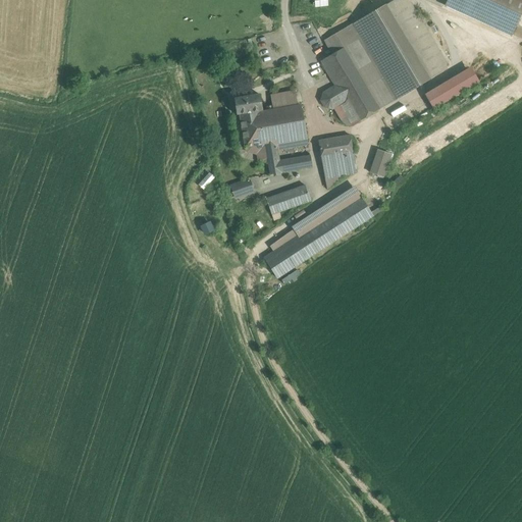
[(444,71),(402,0),(394,0),(385,5),(429,80),(444,71)]
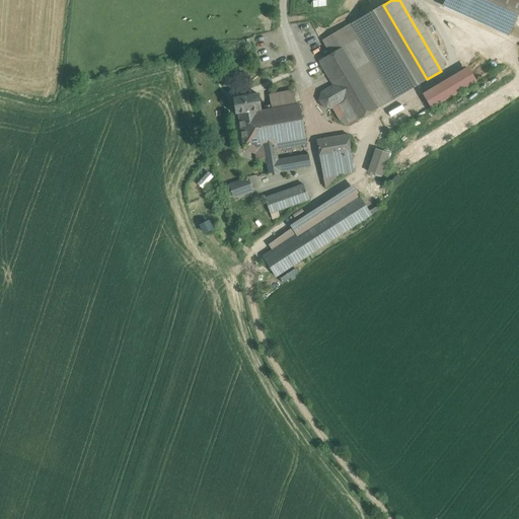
[(518,0),(445,0),(442,7),(508,35),(518,9),(518,0)]
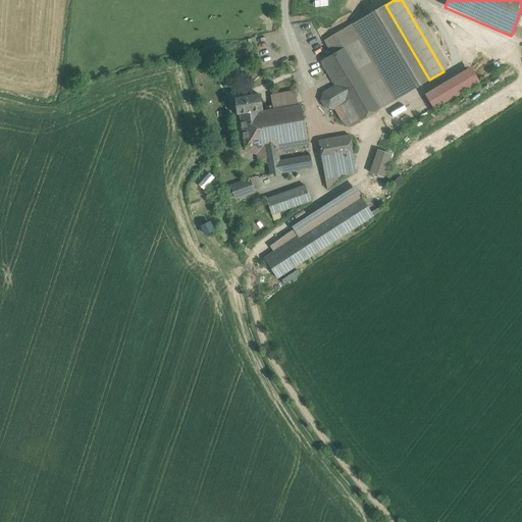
[(385,5),(332,36),(341,50),(346,47),(382,108),(429,80),(385,5)]
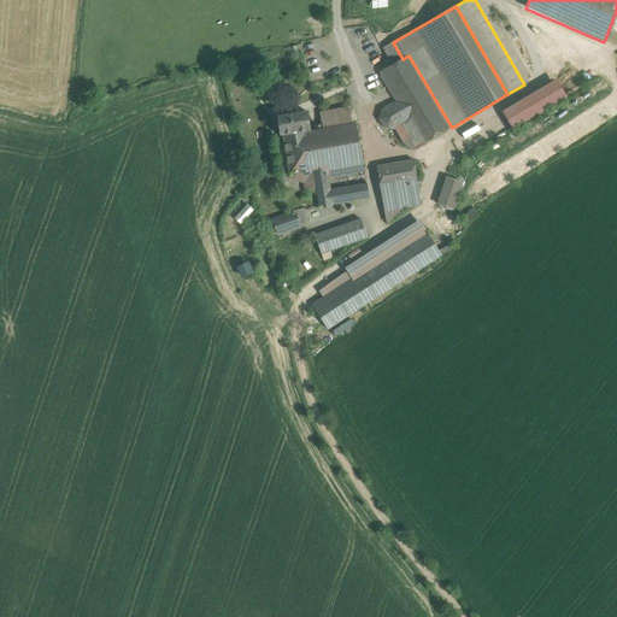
[(583,46),(581,52),(575,50),(573,57),(597,66),(601,52),(583,46)]
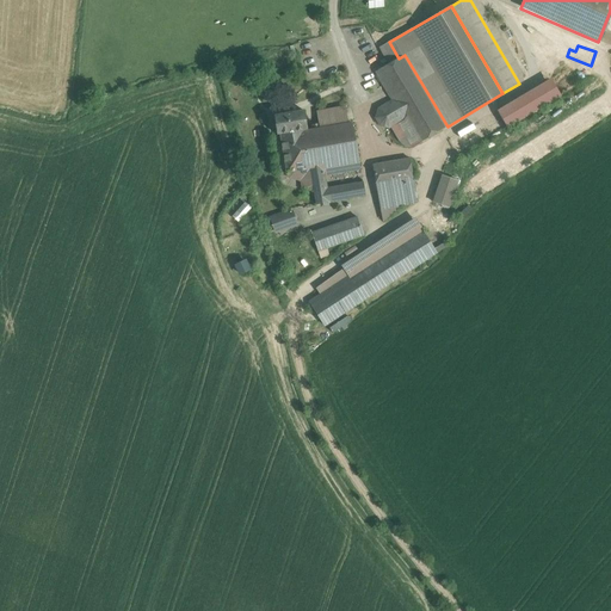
[(448,127),(405,55),(399,59),(376,72),(393,100),(405,119),(392,127),(400,141),(407,146),(412,148),(448,127)]
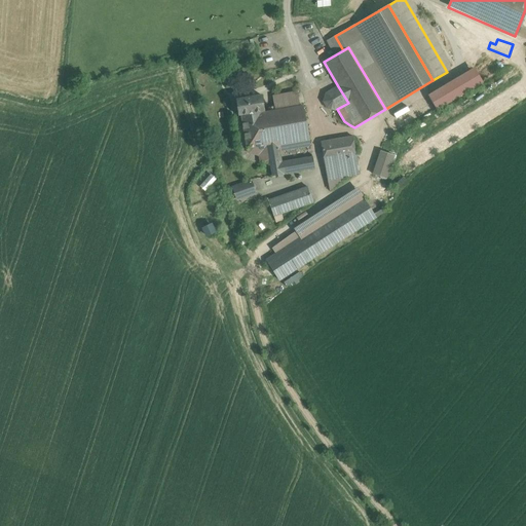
[(338,86),(326,94),(324,101),(327,108),(334,111),(337,109),(348,103),(338,86)]
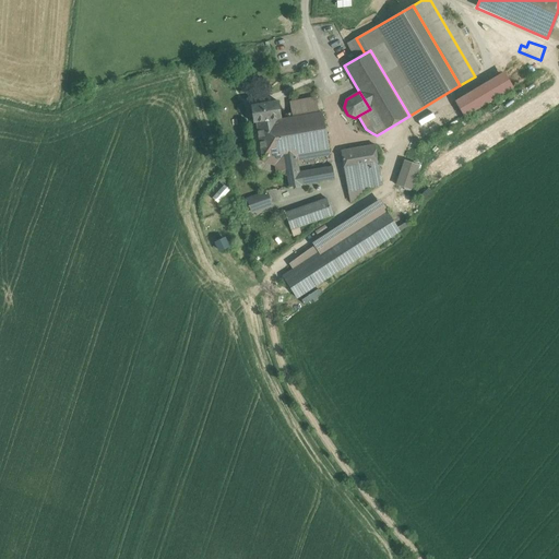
[(278,102),(251,106),(253,123),(257,122),(262,157),(284,154),(277,121),(277,119),(282,119),(278,102)]
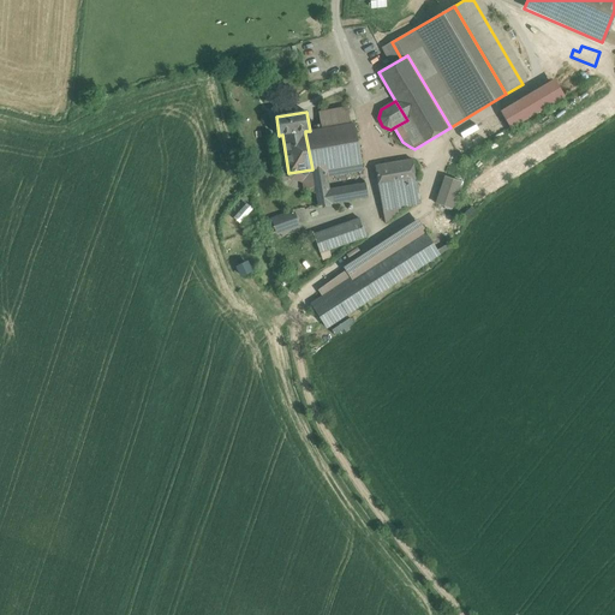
[(354,125),(323,130),(323,125),(314,126),(315,132),(305,133),(312,169),(318,206),(368,197),(354,125)]
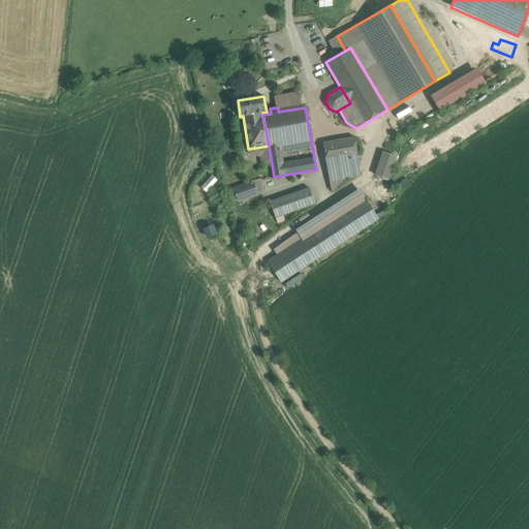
[(355,137),(323,143),(327,162),(359,156),(355,137)]
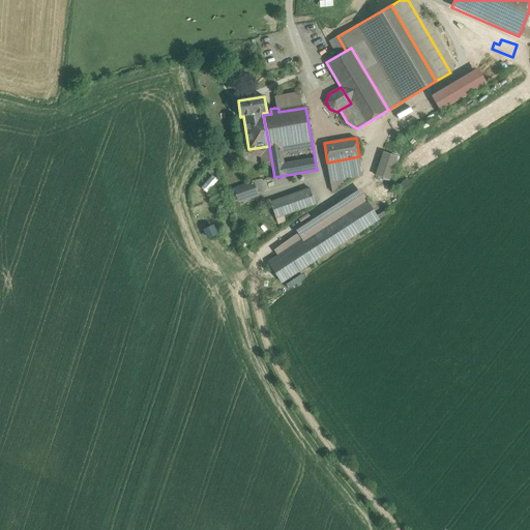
[(384,152),(377,176),(388,180),(396,156),(384,152)]
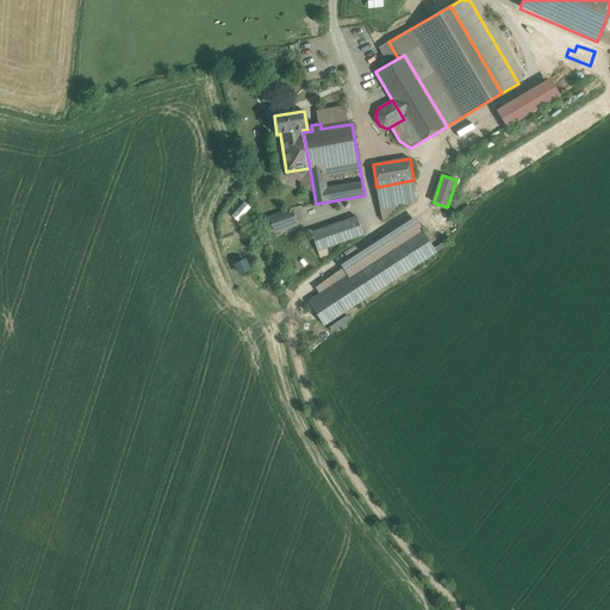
[(238,221),(251,206),(244,200),(232,216),(238,221)]
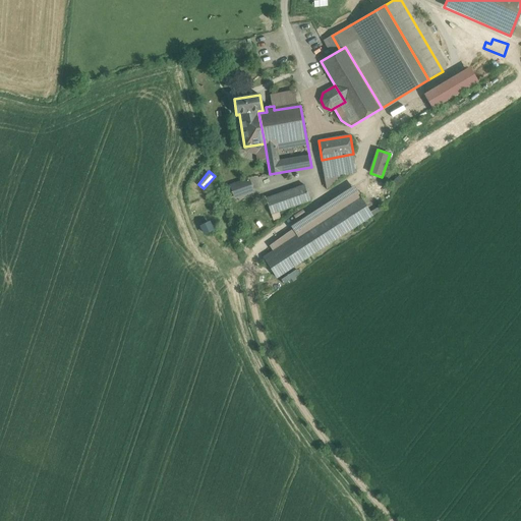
[(249,181),(231,187),(234,196),(252,190),(249,181)]
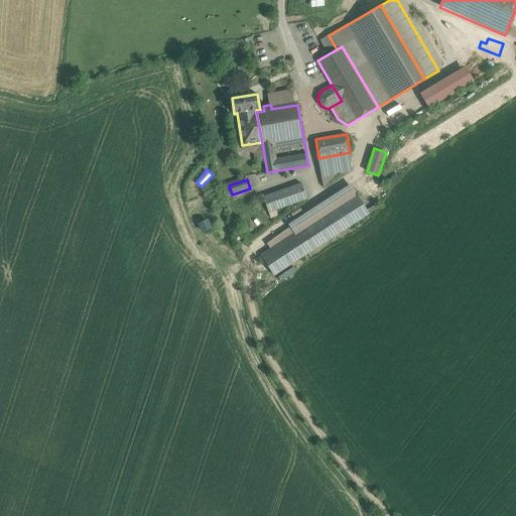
[(302,183),(263,197),(269,212),(307,199),(302,183)]
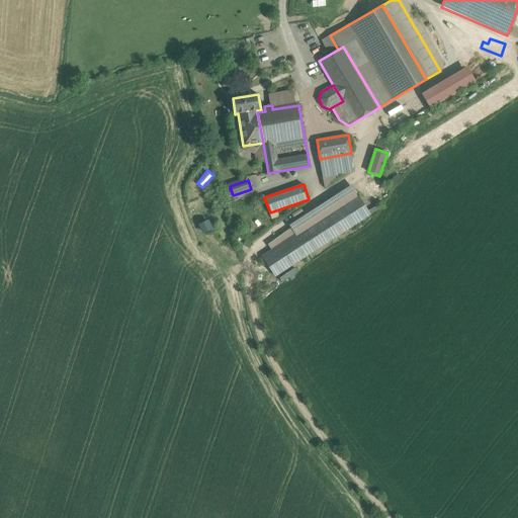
[(295,235),(262,255),(276,276),(372,214),(353,185),(289,226),(295,235)]
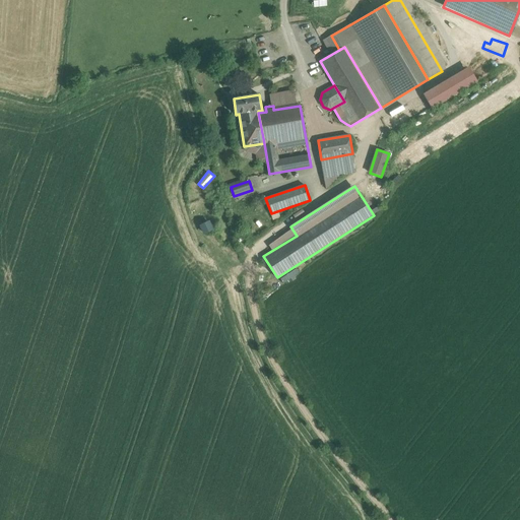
[(200,224),(204,234),(214,230),(210,220),(200,224)]
